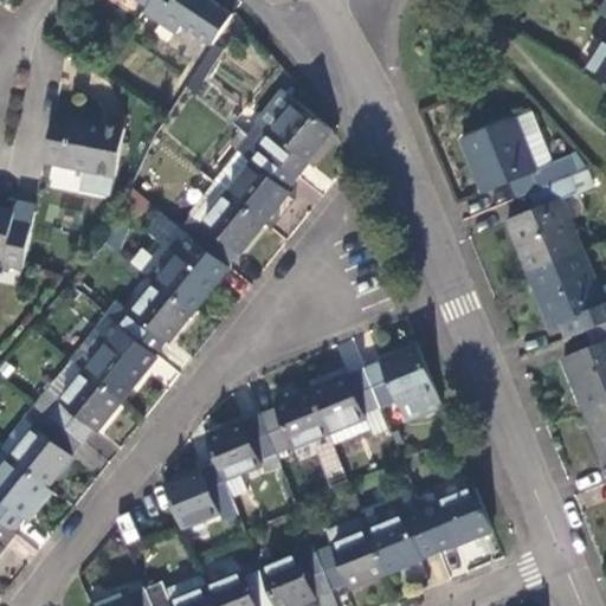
[(103,0),(104,0),(137,21),(142,13),(150,0),(103,0)]
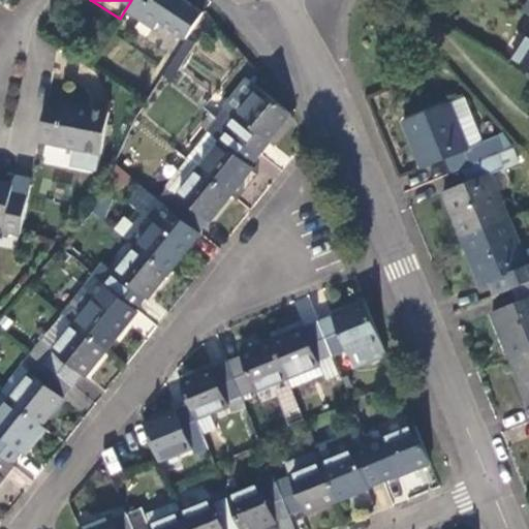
[(158,22),(185,39),(201,13),(181,0),(131,0),(124,11),(153,30),(158,22)]
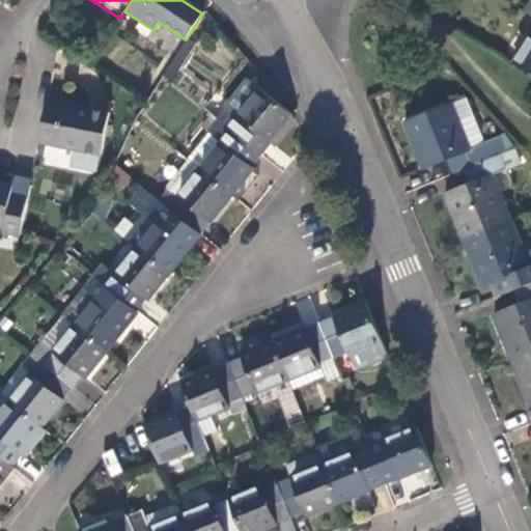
[(530,34),(511,63),(530,76),(530,34)]
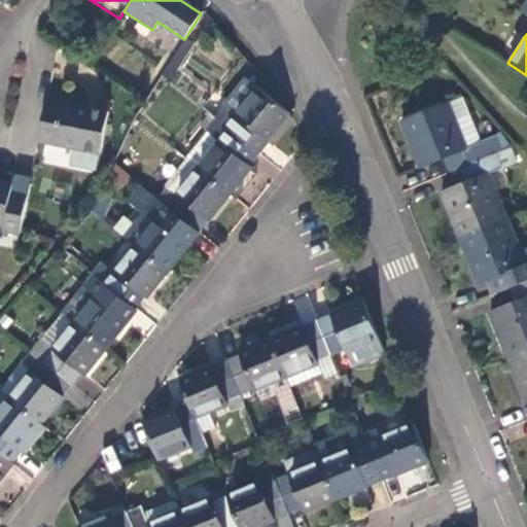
[(247,81),(224,108),(233,115),(256,89),(247,81)]
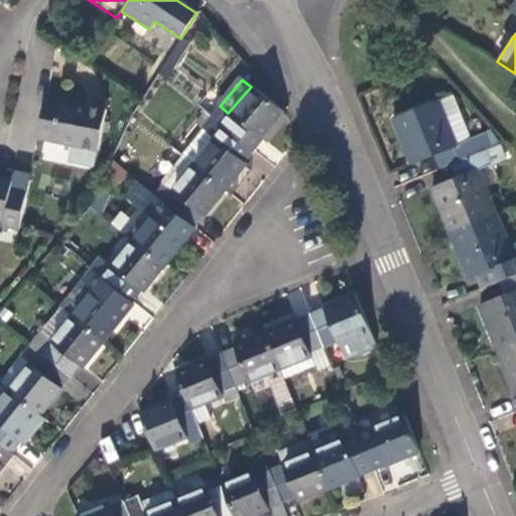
[(220,106),(211,118),(251,150),(261,138),(280,114),(251,87),(228,113),(220,106)]
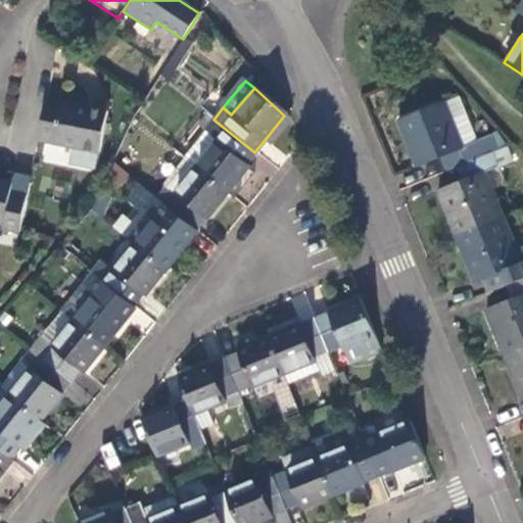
[(457,97),(444,101),(450,117),(463,112),(457,97)]
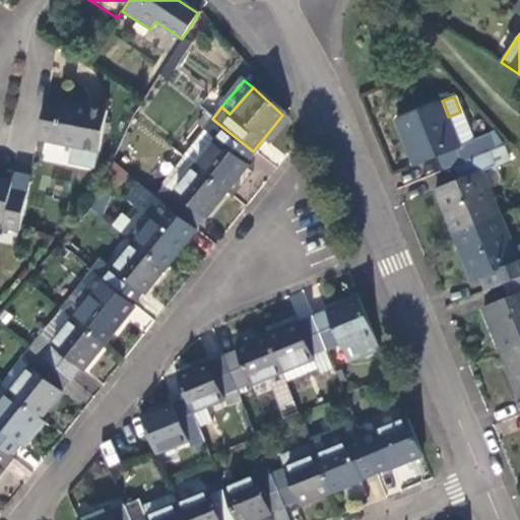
[(61,102),(45,99),(43,109),(59,112),(61,102)]
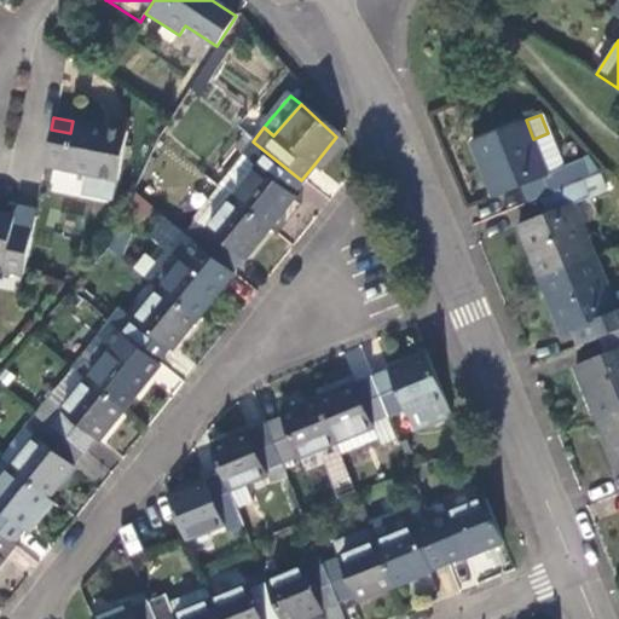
[(532,183),(539,197),(542,196),(549,194),(567,186),(560,168),(561,167),(548,133),(533,139),(526,120),(526,119),(469,142),(479,165),(492,197),(524,186),(532,183)]
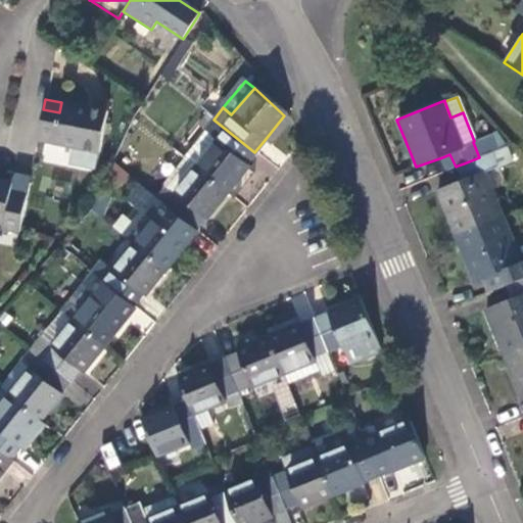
[(59,112),(43,109),(37,140),(98,152),(107,111),(61,102),(59,112)]
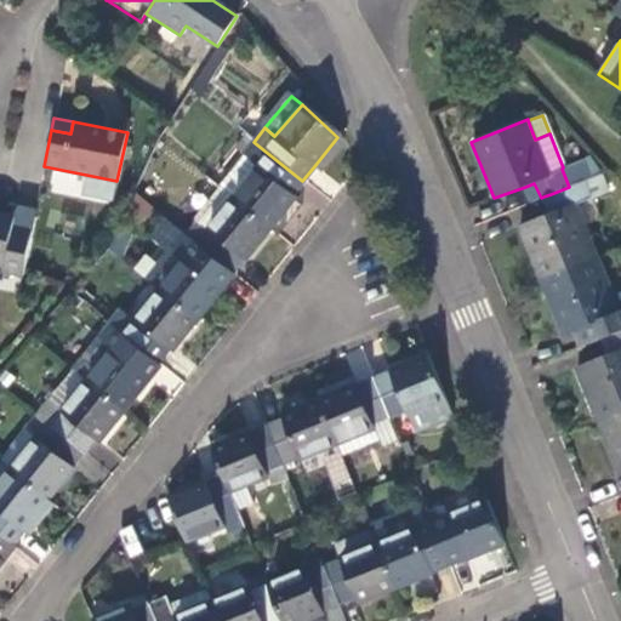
[(320,172),(343,143),(337,137),(314,166),(320,172)]
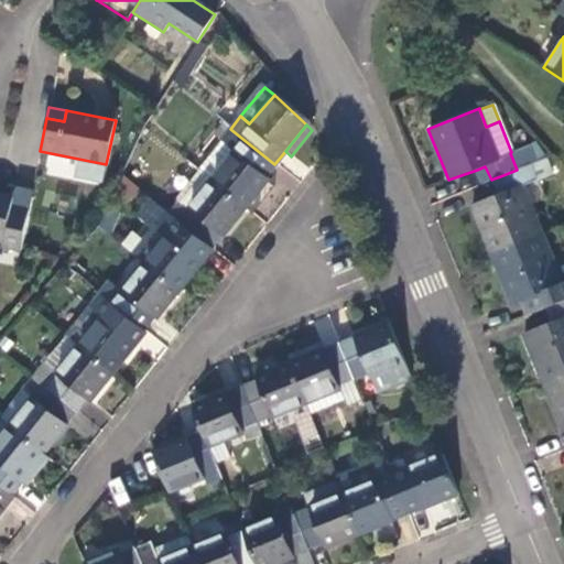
[(264,176),(274,164),(230,129),(220,141),(232,151),(209,179),(245,207),(266,181),(268,179),(264,176)]
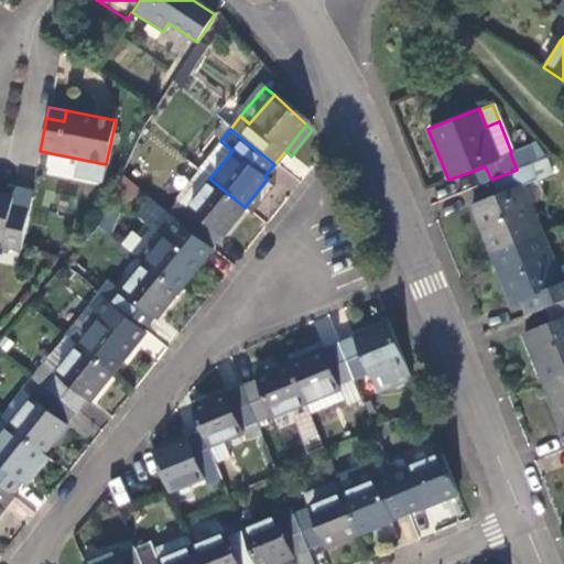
[(220,141),(198,170),(209,179),(232,151),(220,141)]
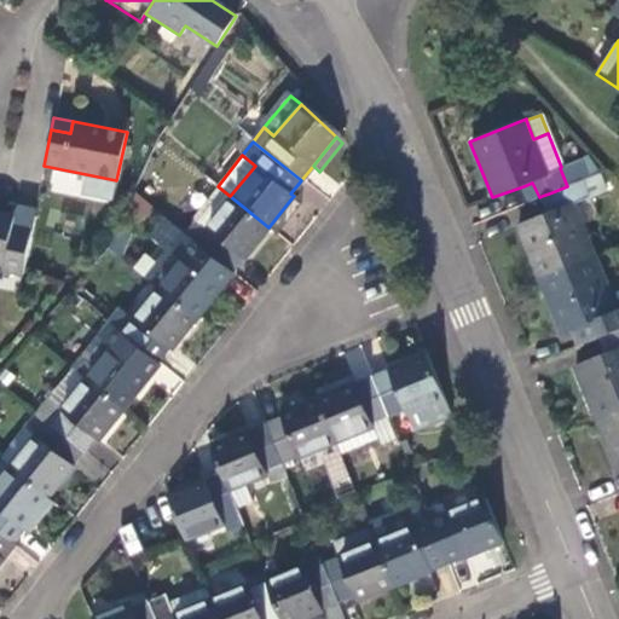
[(586,157),(561,167),(560,168),(567,186),(597,174),(586,157)]
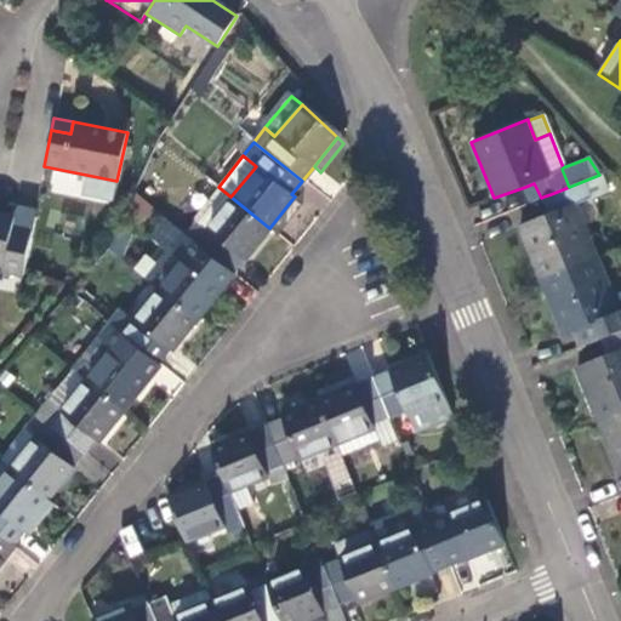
[(528,251),(539,280),(596,257),(575,205),(607,192),(599,175),(569,187),(551,194),(558,209),(550,212),(517,226),(528,251)]
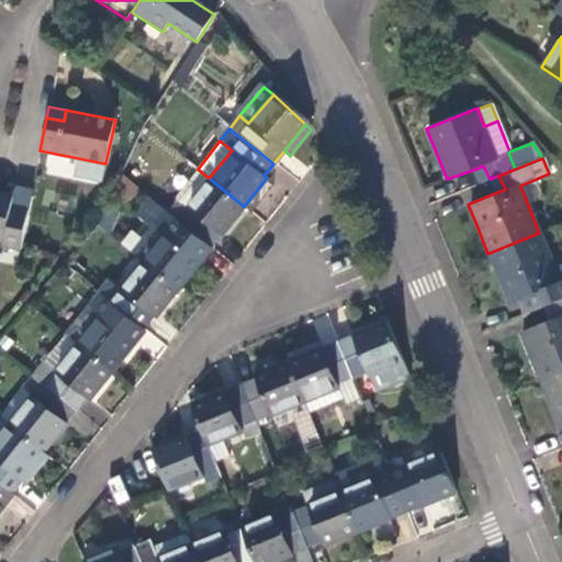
[(475,169),(481,183),(490,179),(483,166),(475,169)]
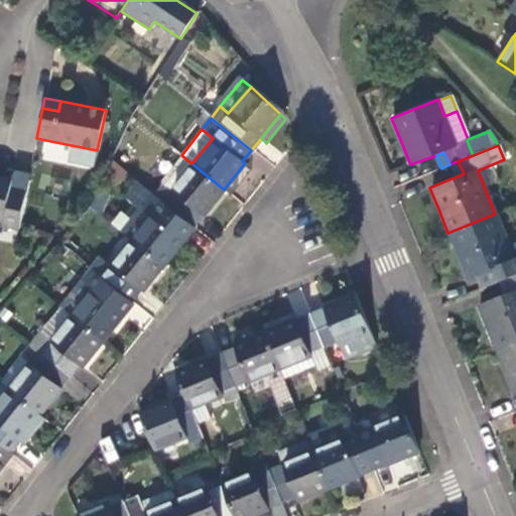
[(160,181),(162,184),(170,190),(191,163),(181,155),(160,181)]
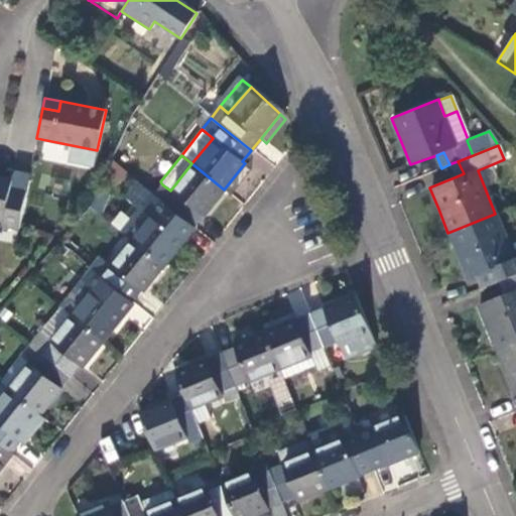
[(452,163),(457,176),(464,173),(458,161),(452,163)]
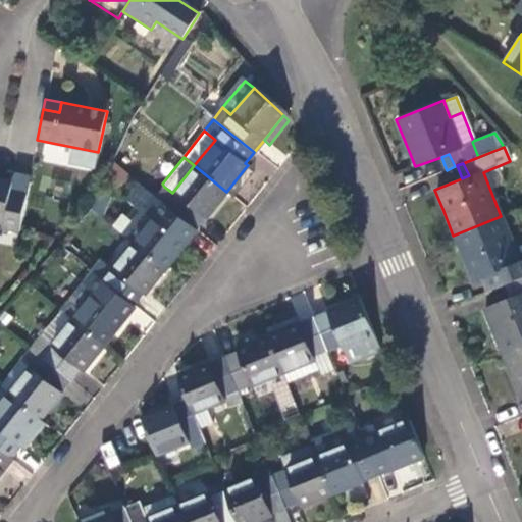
[(106,181),(123,188),(128,170),(112,165),(106,181)]
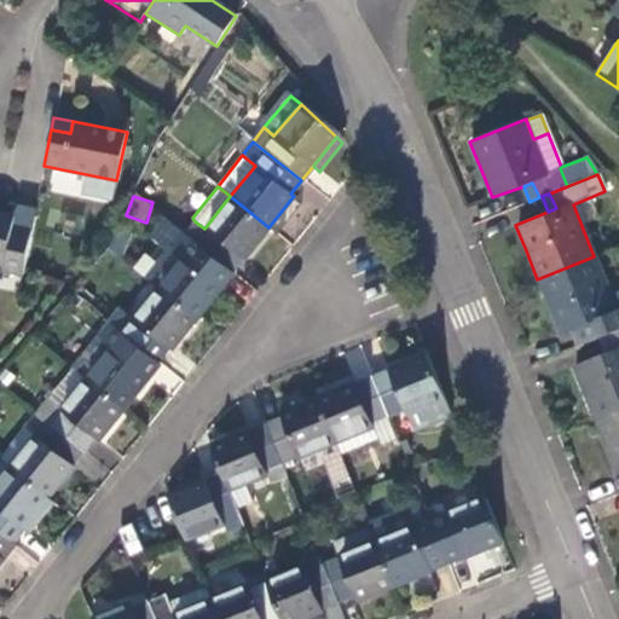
[(195,221),(184,233),(231,272),(242,259),(243,260),(268,227),(230,196),(204,229),(195,221)]
